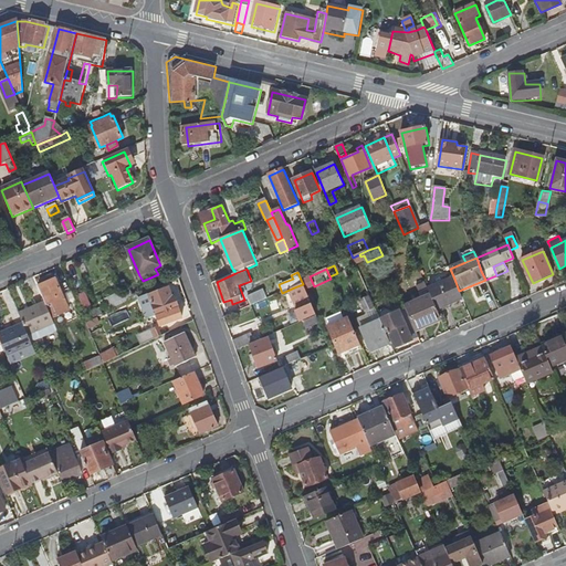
[(437,311),(463,300),(459,291),(454,279),(428,291),(430,296),(437,311)]
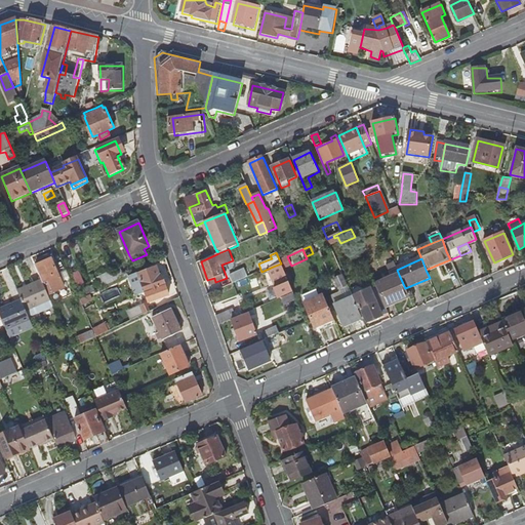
[(52,259),(36,268),(42,281),(47,293),(64,286),(52,259)]
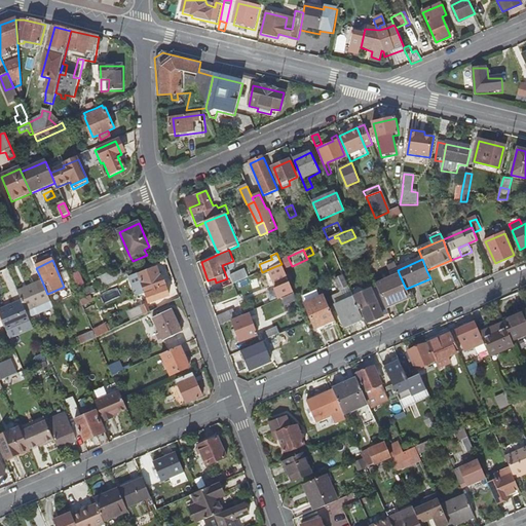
[(275,290),(280,300),(294,294),(282,264),(273,267),(262,272),(264,275),(269,273),(276,290),(275,290)]
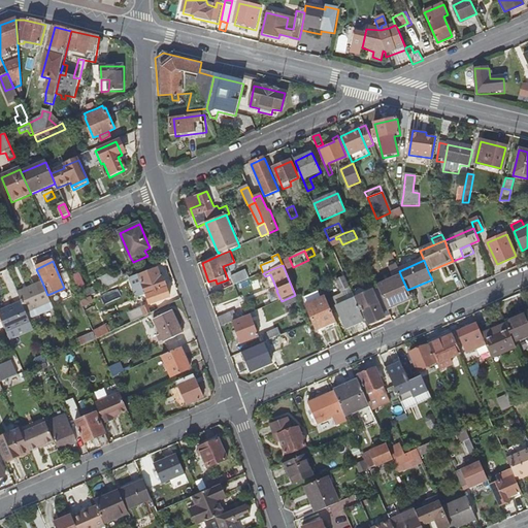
[(138,273),(132,276),(138,294),(144,292),(146,296),(154,293),(157,302),(170,297),(163,277),(161,277),(158,269),(139,275),(138,273)]
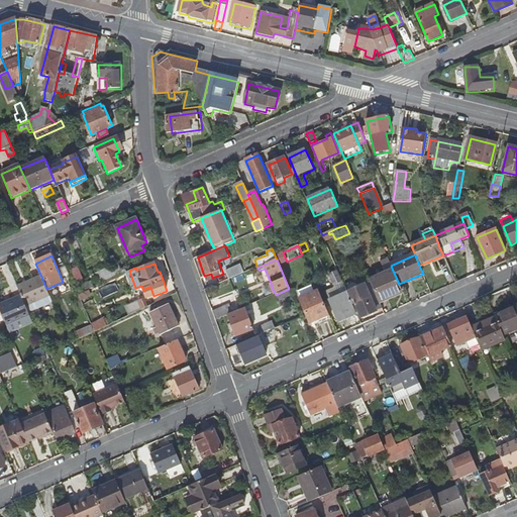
[(96,274),(101,284),(122,274),(117,265),(96,274)]
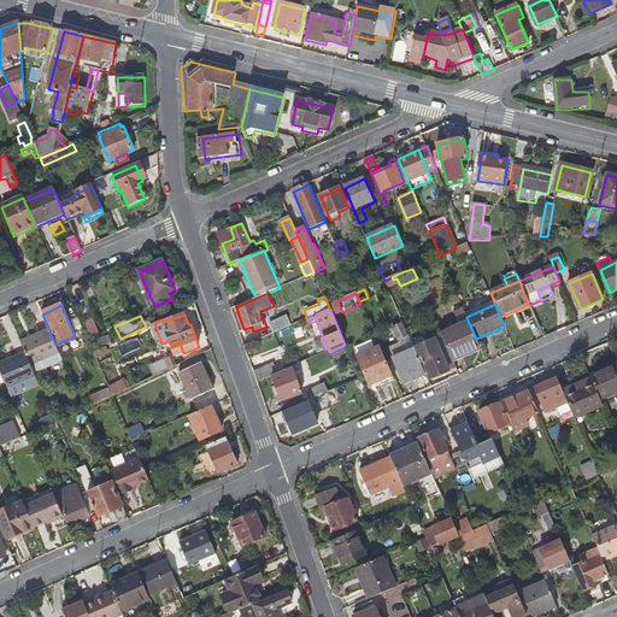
[(274,334),(292,327),(287,316),(269,323),(274,334)]
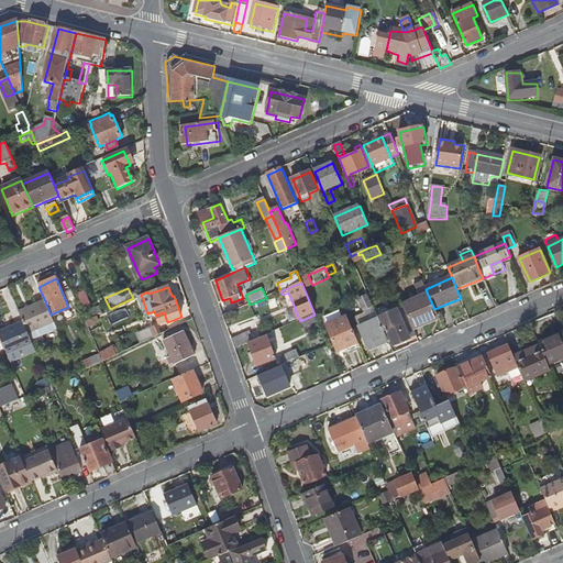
[(92,307),(85,290),(77,294),(85,310),(92,307)]
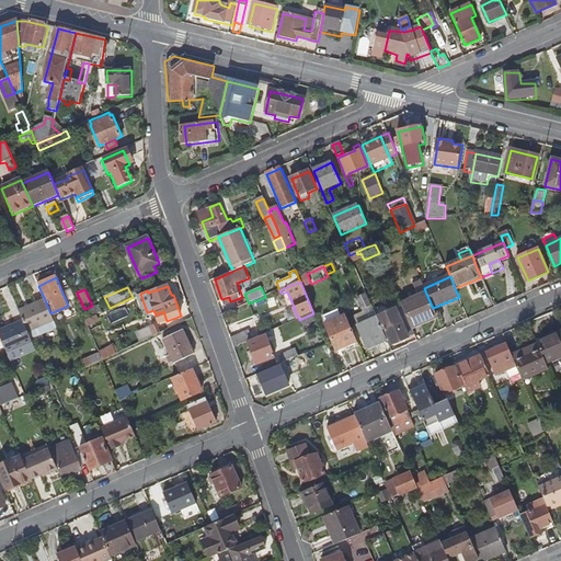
[(369,306),(365,294),(356,297),(362,309),(369,306)]
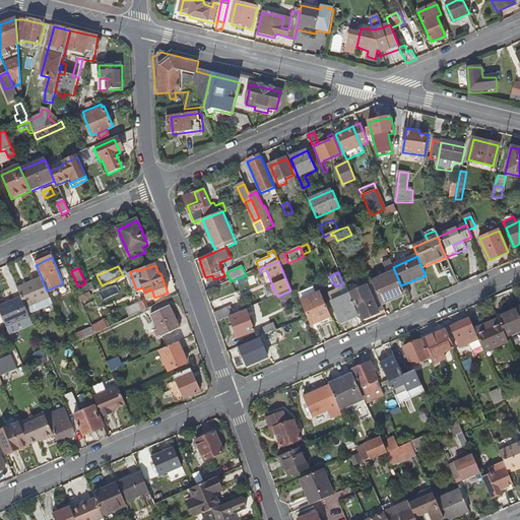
[(381,304),(405,294),(401,285),(395,272),(372,283),(373,285),(381,304)]
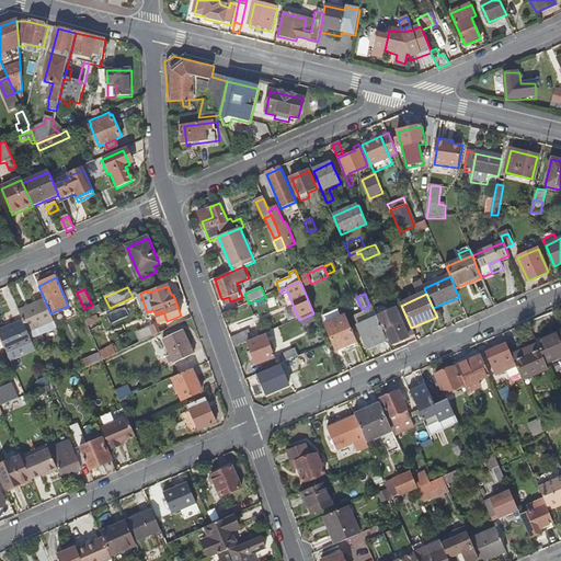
[(45,300),(20,311),(24,322),(29,333),(55,322),(50,313),(45,300)]
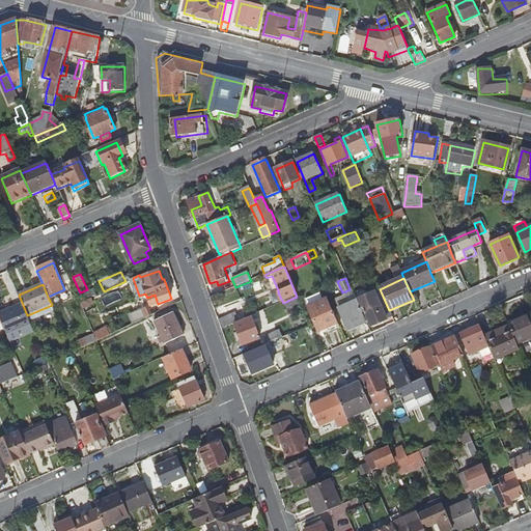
[(369,329),(392,318),(389,310),(381,291),(357,301),(366,322),(369,329)]
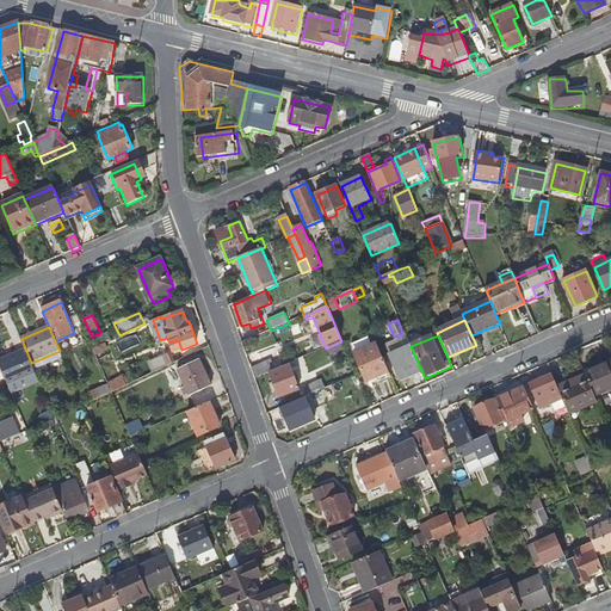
[(329,357),(345,350),(341,341),(326,349),(329,357)]
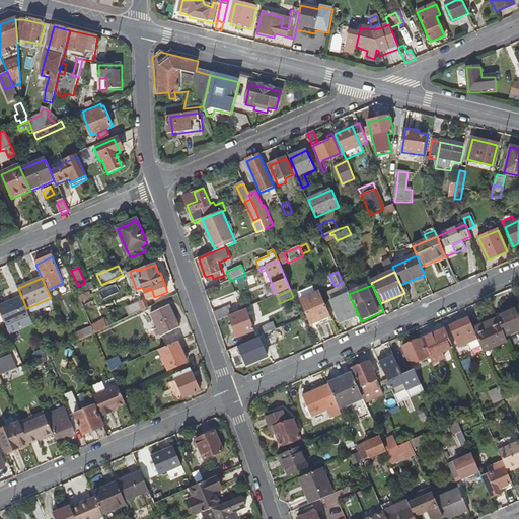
[(312,324),(329,316),(319,292),(312,295),(310,291),(301,295),(303,299),(302,300),(312,324)]
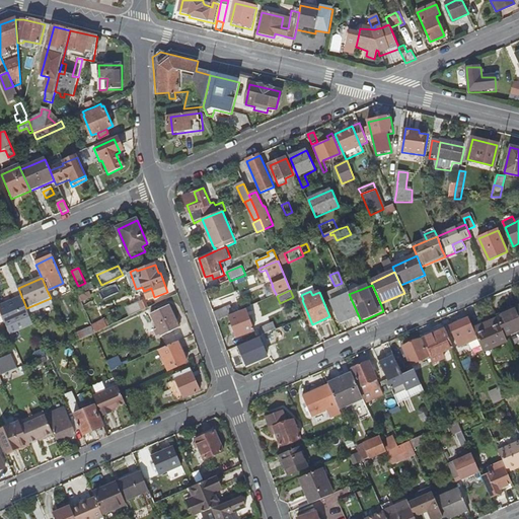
[(340,322),(358,314),(349,294),(330,302),(340,322)]
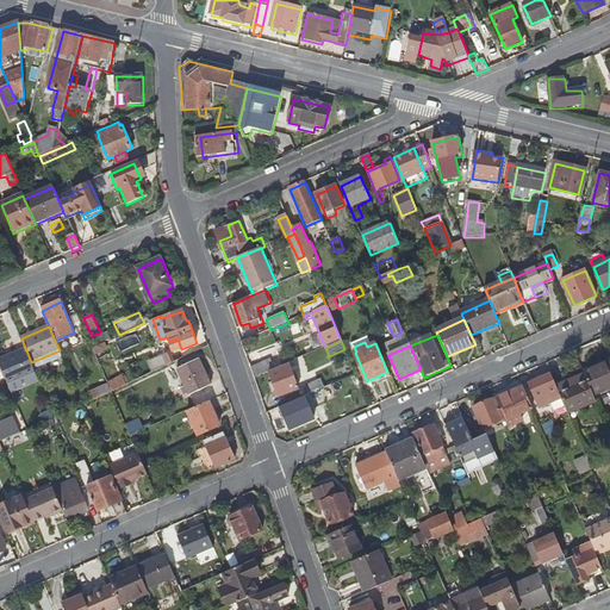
[(7,386),(36,373),(35,369),(31,362),(26,350),(17,354),(17,356),(10,359),(10,358),(0,361),(0,368),(1,372),(7,386)]
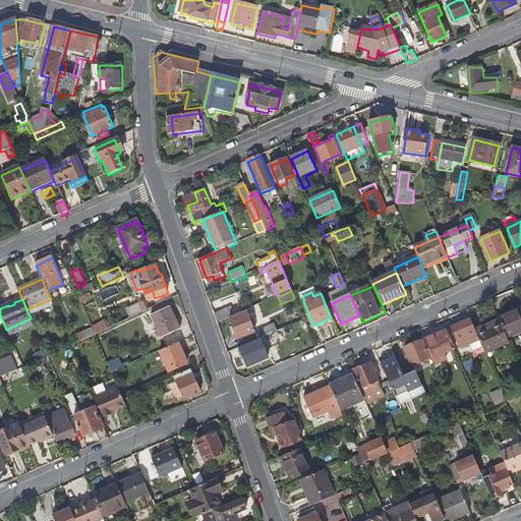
[(53,305),(51,299),(26,309),(30,315),(53,305)]
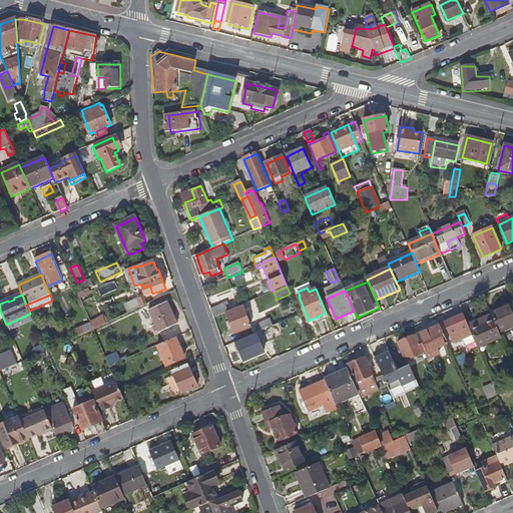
[(214,319),(231,311),(227,302),(210,309),(214,319)]
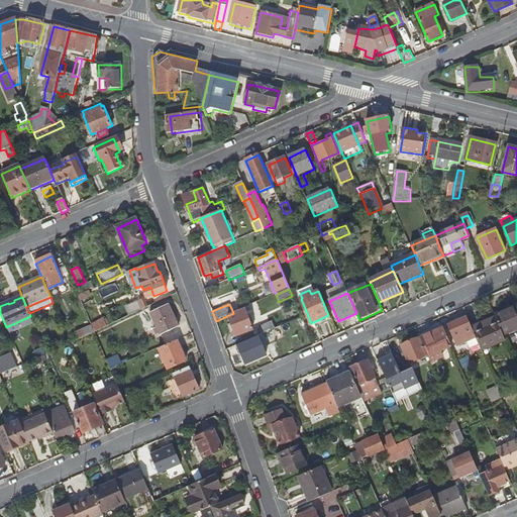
[(516,304),(495,314),(497,320),(503,333),(516,327),(516,304)]
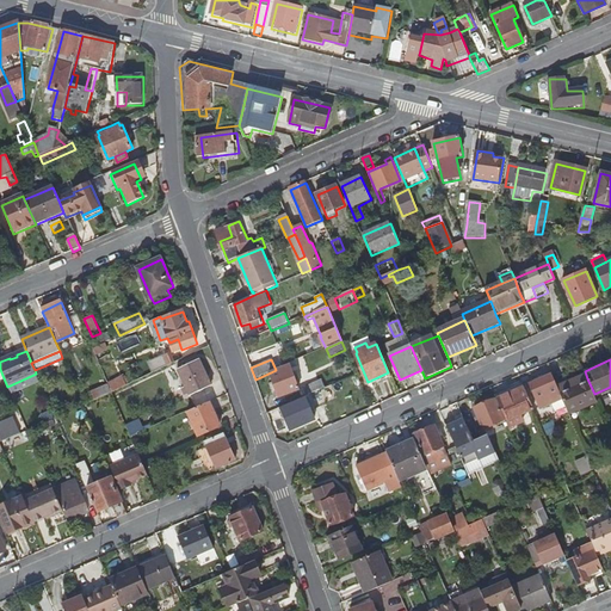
[(213,387),(201,360),(190,366),(187,363),(177,368),(178,371),(186,388),(189,395),(191,397),(213,387)]
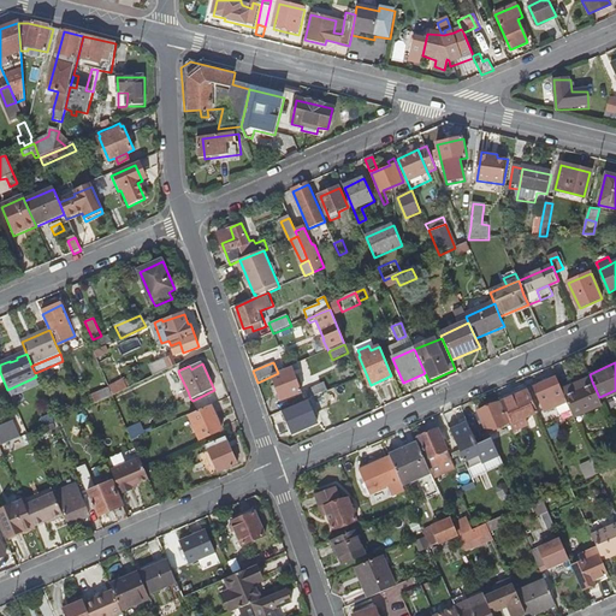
[(304,392),(294,369),(273,379),(283,402),(304,392)]
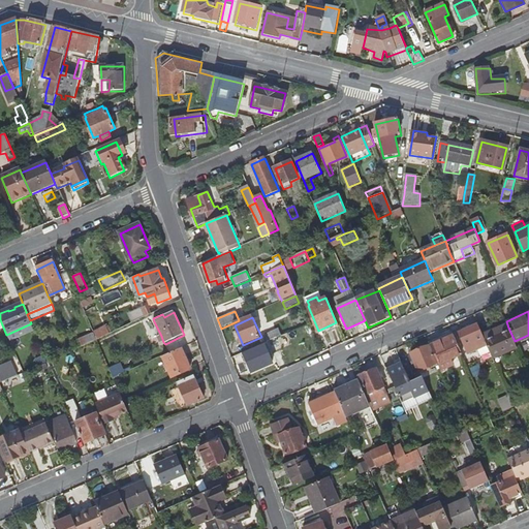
[(484,335),(478,323),(460,332),(464,342),(466,341),(470,352),(478,348),(488,344),(484,335)]
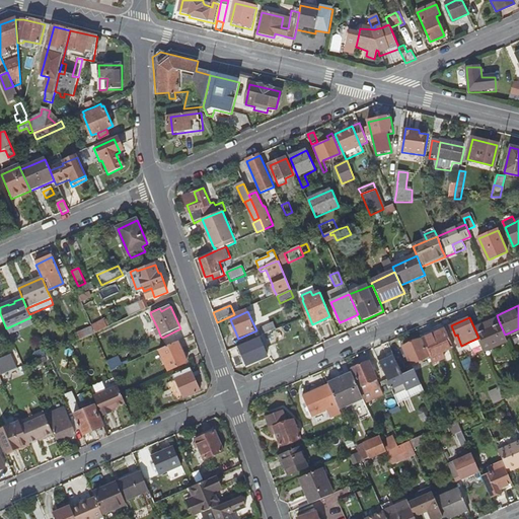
[(474,328),(478,338),(483,348),(486,355),(496,351),(494,347),(508,341),(505,335),(499,321),(486,327),(484,323),(474,328)]
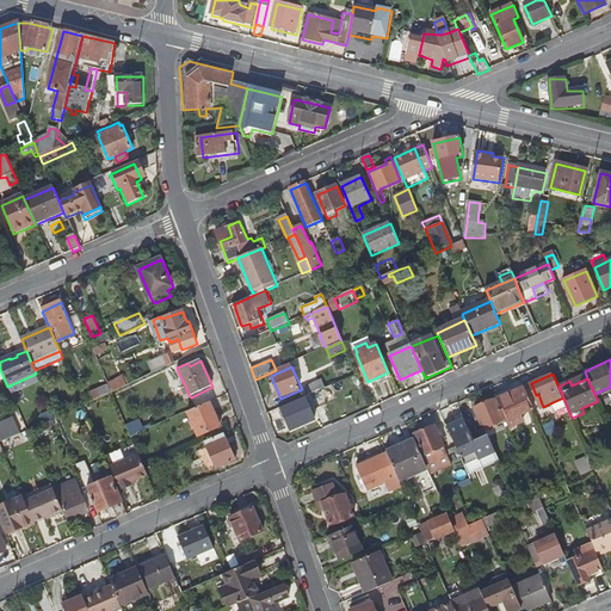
[(310,396),(327,388),(322,380),(307,387),(310,396)]
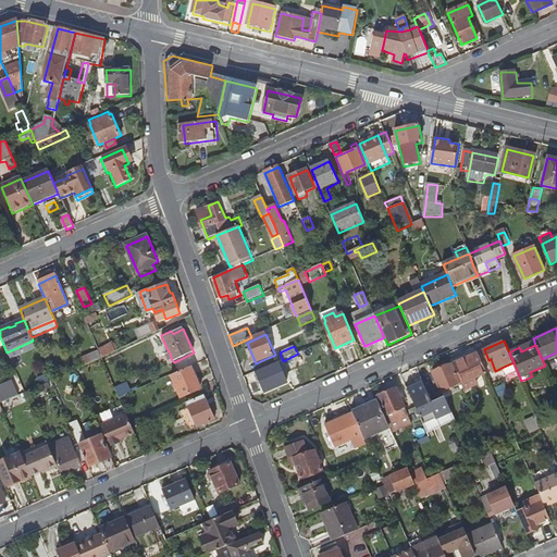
[(101,351),(104,358),(114,353),(112,347),(101,351)]
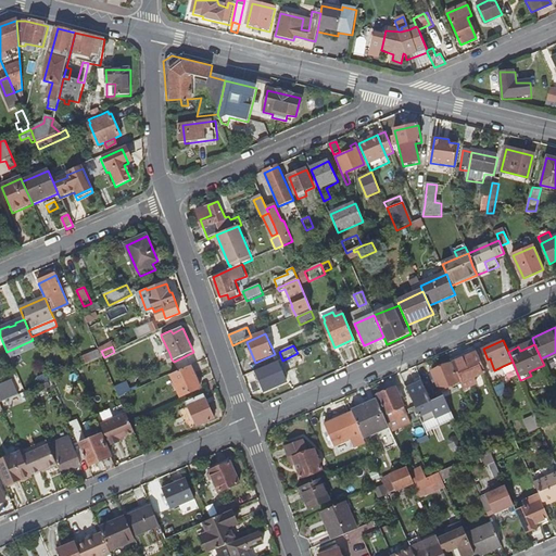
[(102,358),(99,351),(81,358),(85,366),(102,359),(102,358)]
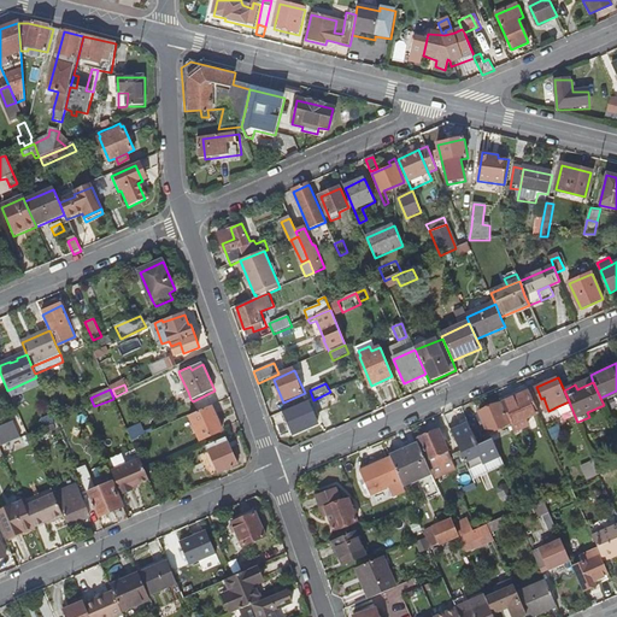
[(529,389),(501,403),(511,424),(526,418),(540,412),(529,389)]
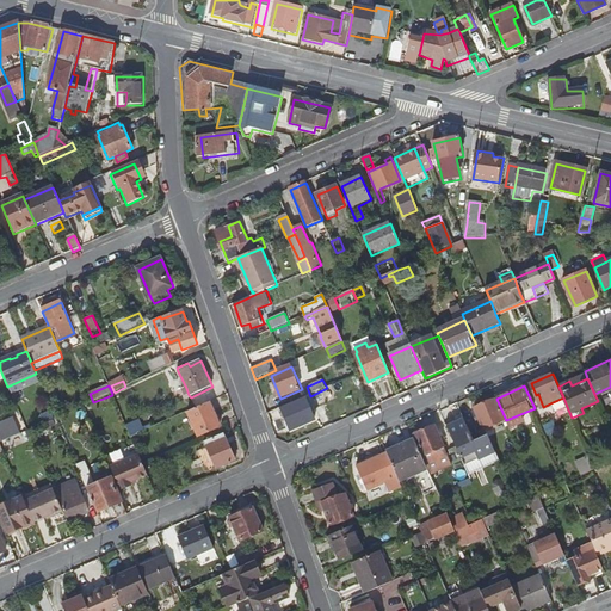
[(306,397),(282,408),(291,432),(315,421),(306,397)]
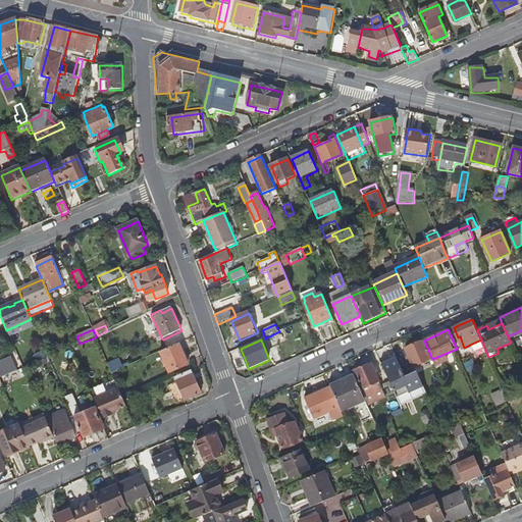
[(485,350),(481,340),(472,344),(476,354),(485,350)]
